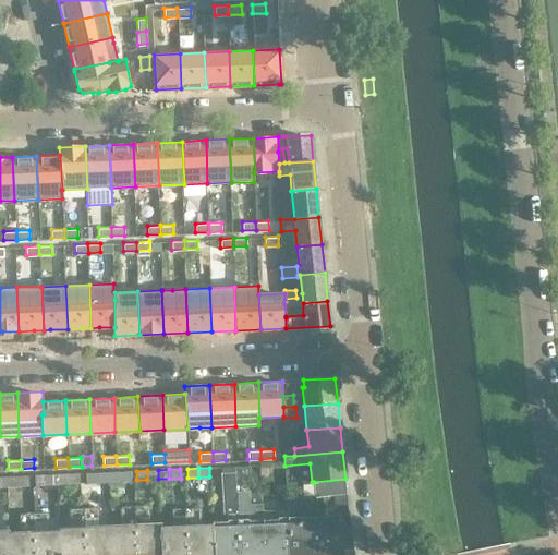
[(158,479),(158,470),(147,470),(147,480),(158,479)]
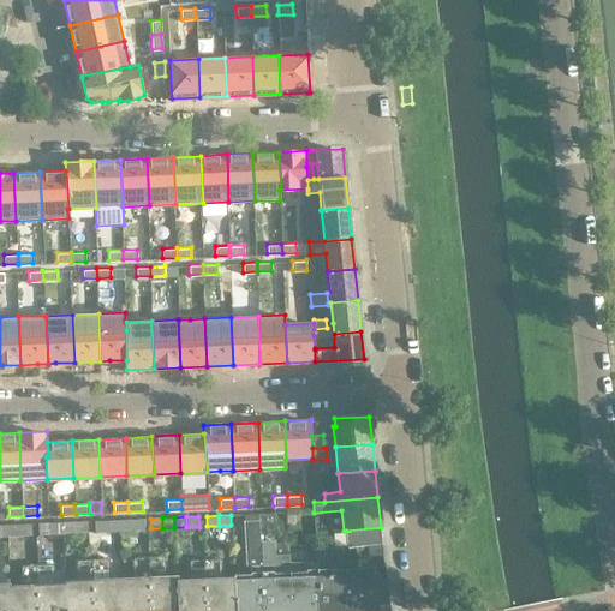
[(131,529),(131,519),(119,520),(119,529),(131,529)]
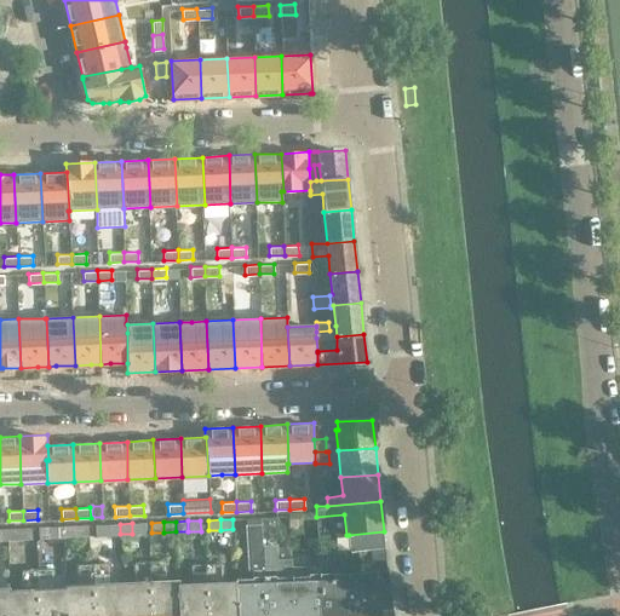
[(144,533),(144,523),(132,523),(132,534),(144,533)]
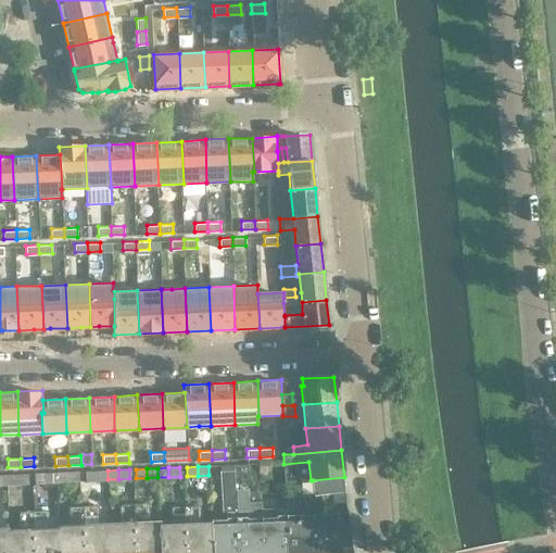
[(213,525),(212,525),(213,552),(238,552),(237,492),(236,469),(220,470),(222,511),(227,512),(227,520),(213,520),(213,525)]
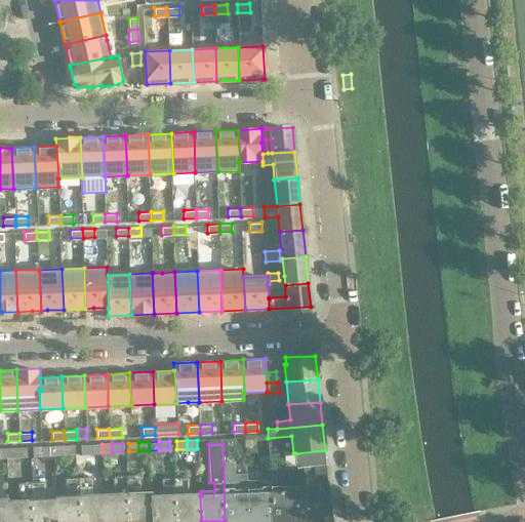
[(91,453),(91,444),(81,444),(81,453),(91,453)]
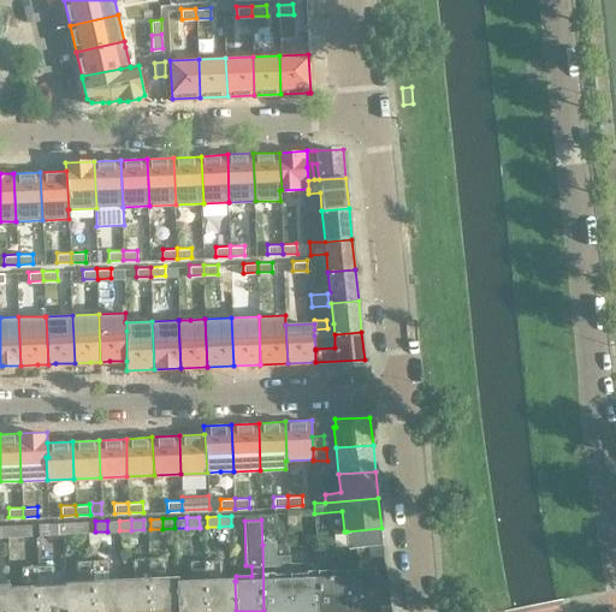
[(119,530),(119,521),(107,521),(107,532),(119,530)]
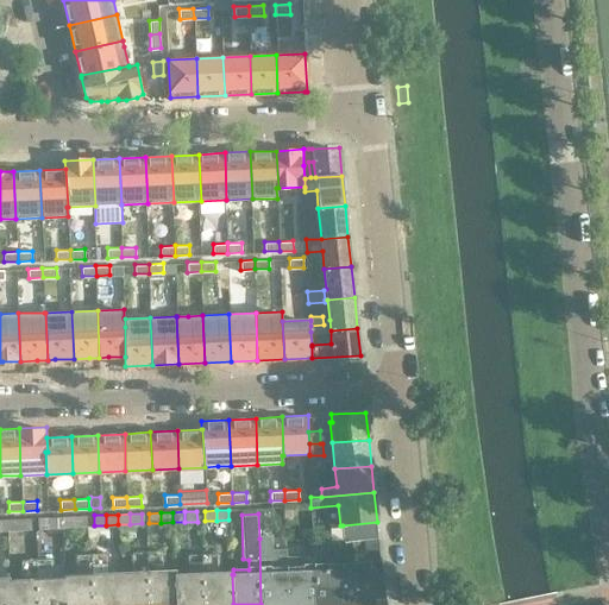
[(74,527),(74,516),(62,517),(62,527),(74,527)]
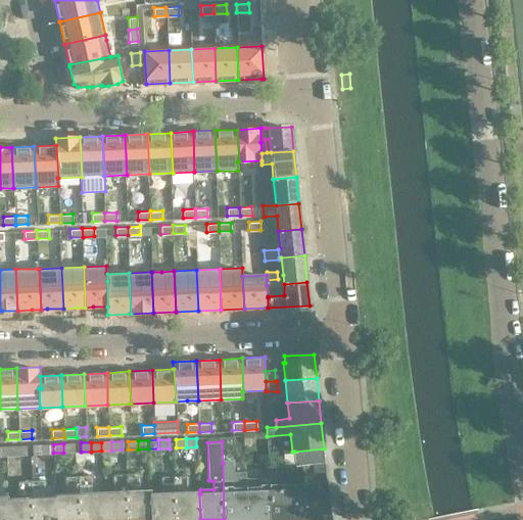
[(74,452),(74,443),(63,443),(63,453),(74,452)]
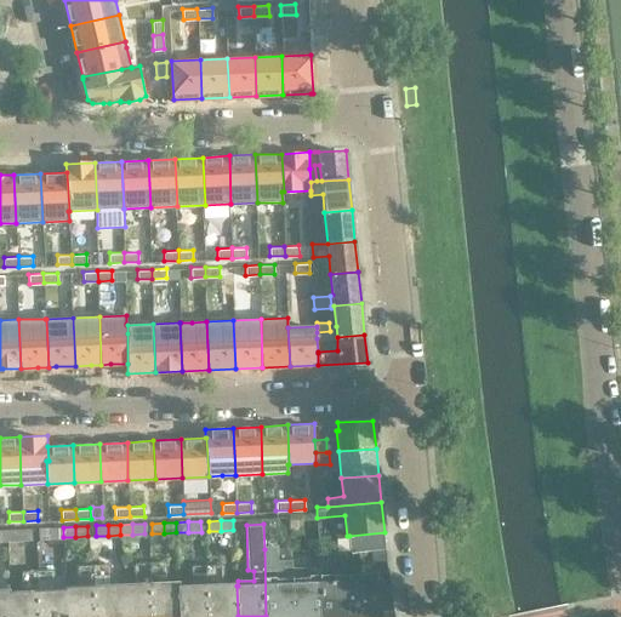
[(51,538),(51,527),(39,527),(39,538),(51,538)]
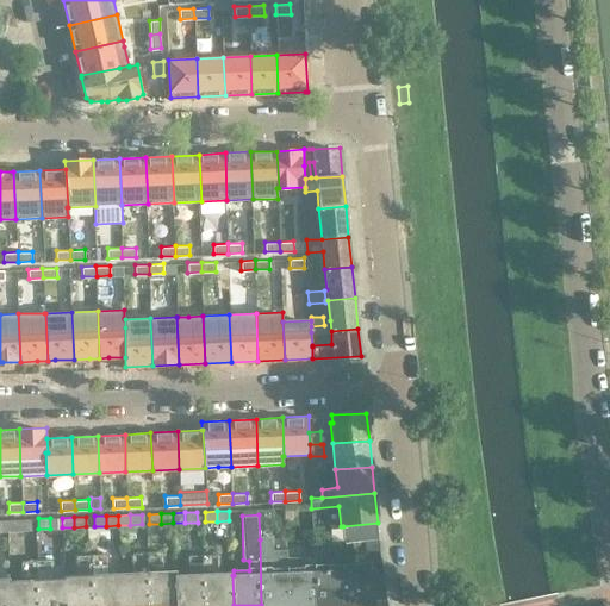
[(62,528),(62,518),(50,518),(50,529),(62,528)]
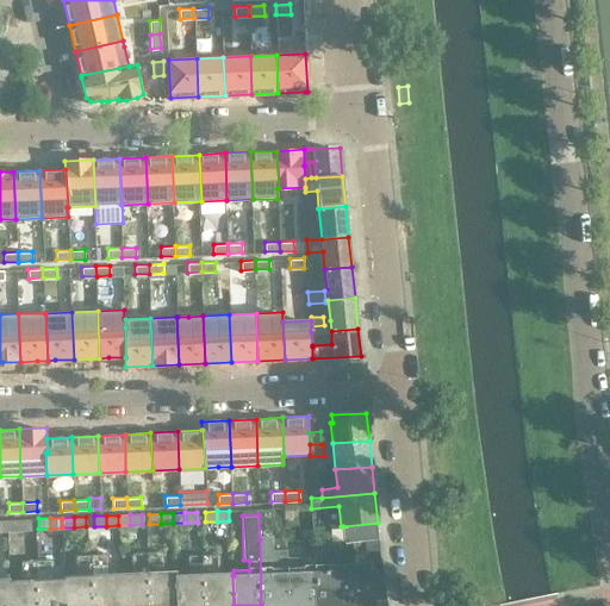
[(19,530),(19,519),(6,519),(7,530),(19,530)]
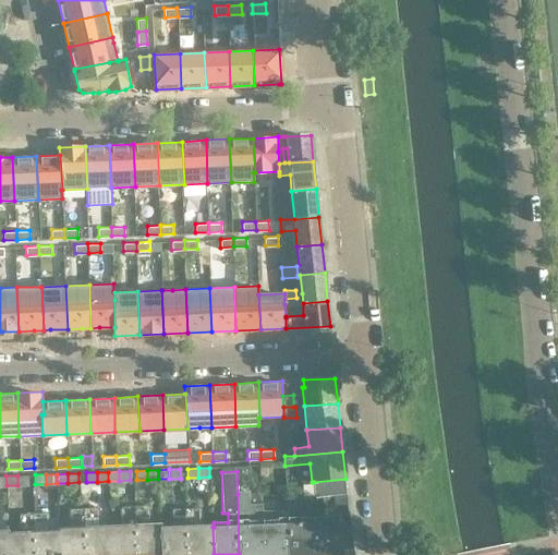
[(28,484),(28,475),(17,475),(17,485),(28,484)]
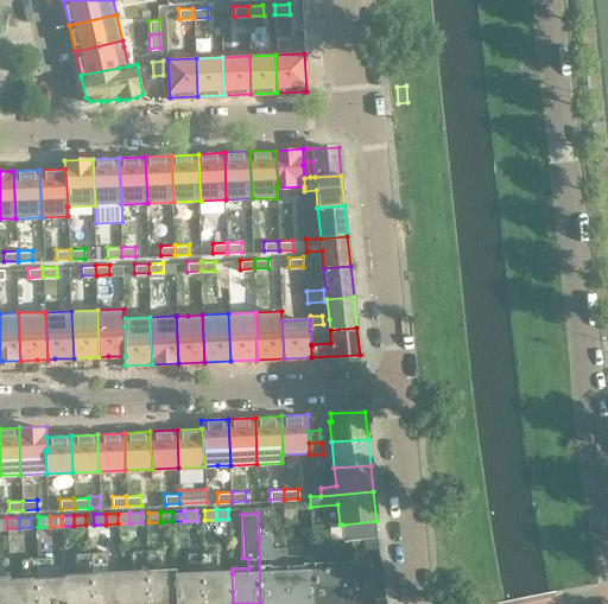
[(378,536),(377,521),(342,525),(343,540),(361,538),(378,536)]
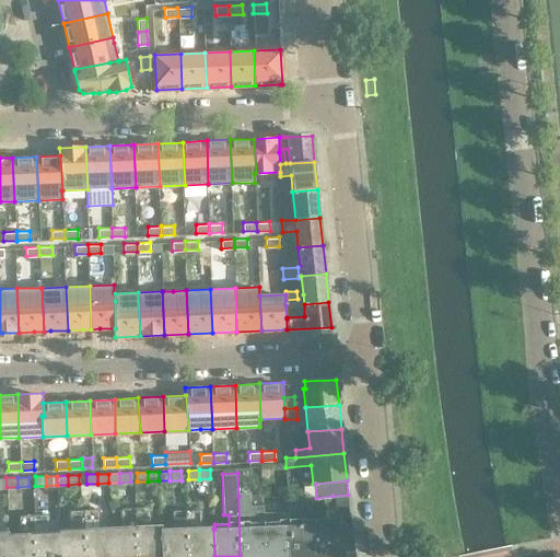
[(279,498),(288,497),(287,485),(278,486),(279,498)]
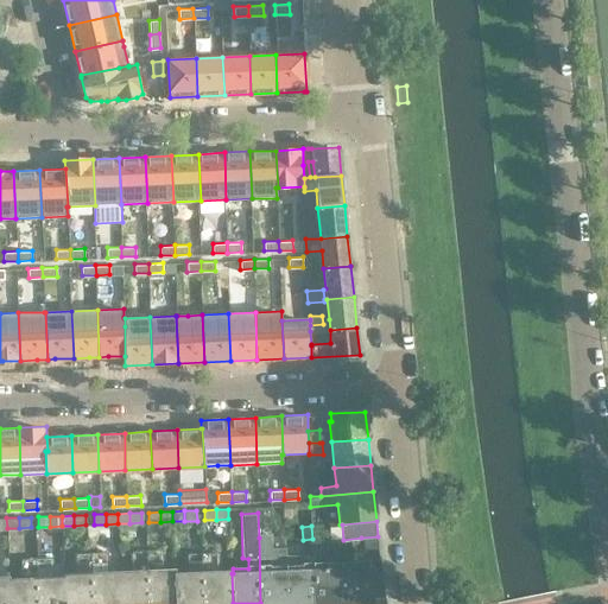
[(289,603),(287,566),(286,560),(286,554),(270,555),(268,538),(259,538),(260,603),(289,603)]
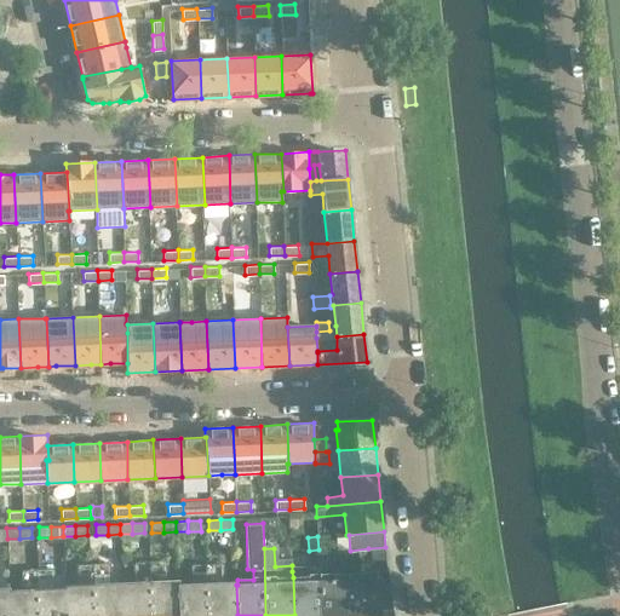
[(166,558),(150,559),(151,615),(179,615),(179,599),(178,599),(177,593),(179,593),(178,586),(181,586),(181,581),(167,581),(166,558)]
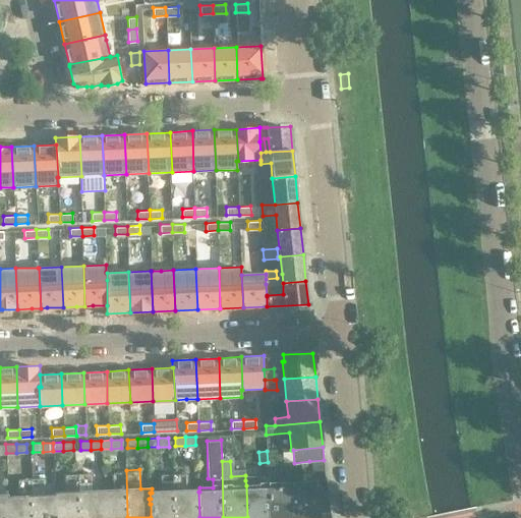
[(113,490),(103,491),(104,517),(127,517),(126,470),(111,471),(113,490)]
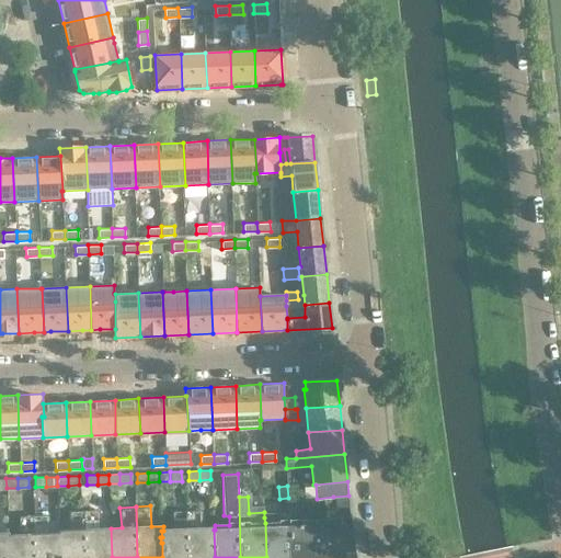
[(100,508),(84,509),(87,557),(112,557),(111,528),(101,528),(100,508)]
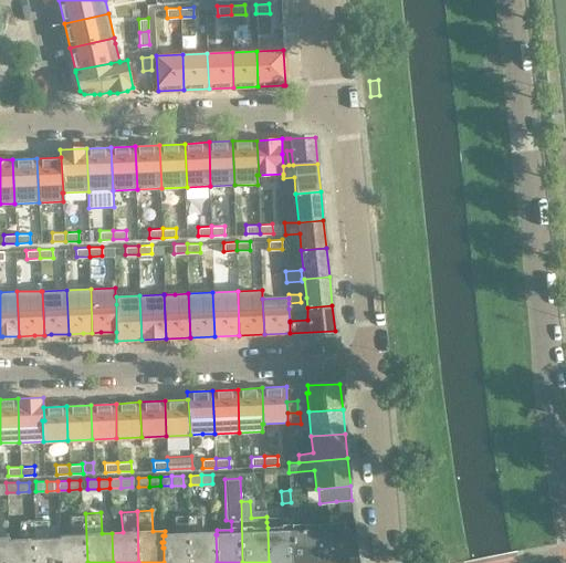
[(203,512),(188,513),(190,562),(217,562),(216,534),(216,532),(205,533),(203,512)]
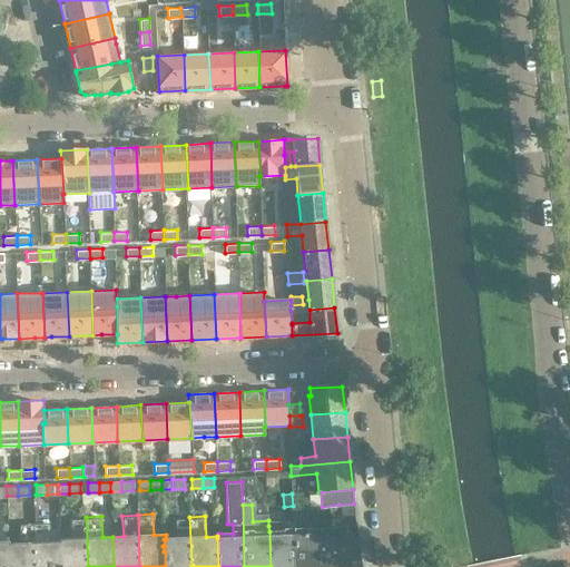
[(60,539),(60,541),(61,566),(88,566),(86,517),(70,518),(71,539),(60,539)]
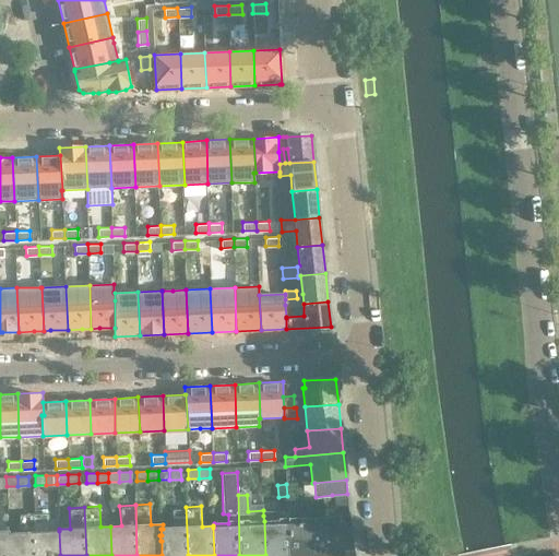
[(171,528),(163,529),(161,529),(162,535),(159,535),(161,541),(162,541),(162,555),(188,555),(186,507),(170,507),(171,528)]
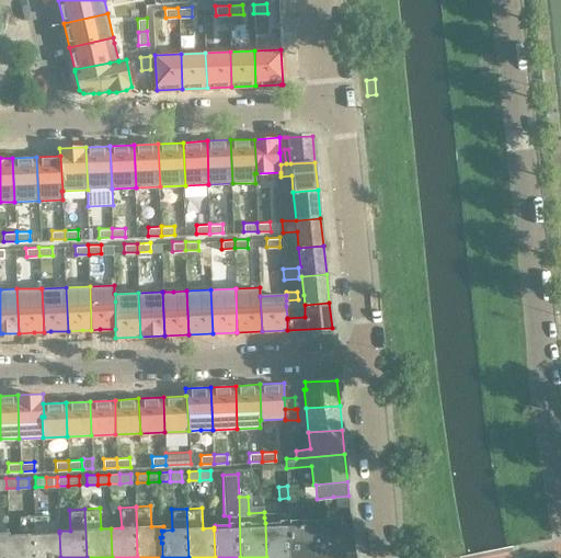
[(49,513),(33,514),(35,557),(60,557),(59,533),(49,534),(49,513)]
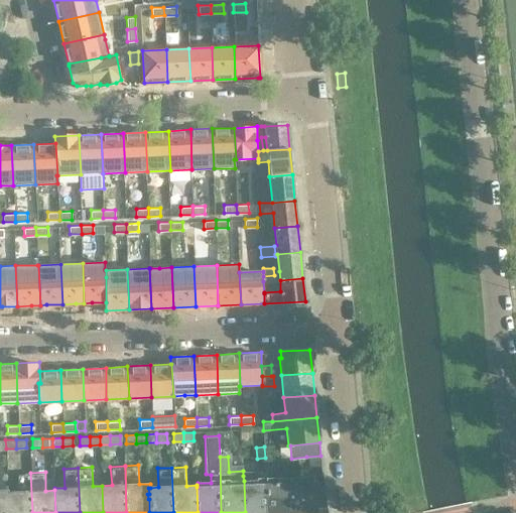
[(17,492),(9,492),(9,512),(32,512),(30,473),(17,473),(17,492)]
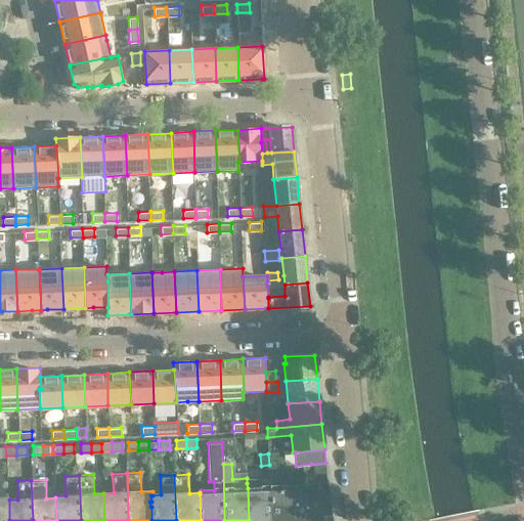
[(247,483),(248,488),(249,520),(272,520),(271,491),(270,486),(270,485),(261,485),(261,483),(247,483)]
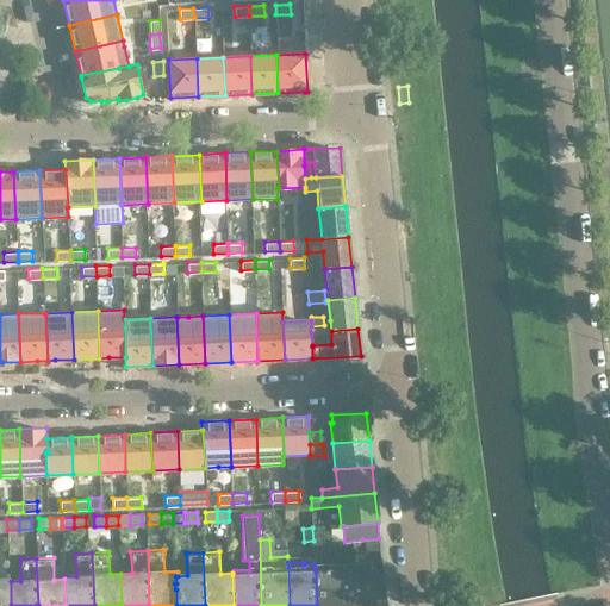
[(353,563),(354,570),(354,605),(385,605),(383,569),(383,574),(381,562),(353,563)]
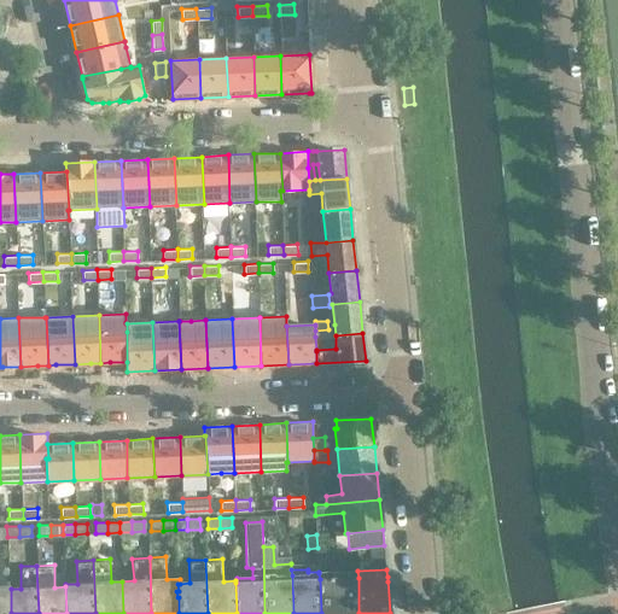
[(319,573),(320,579),(321,613),(359,613),(359,578),(357,572),(333,573),(333,572),(319,573)]
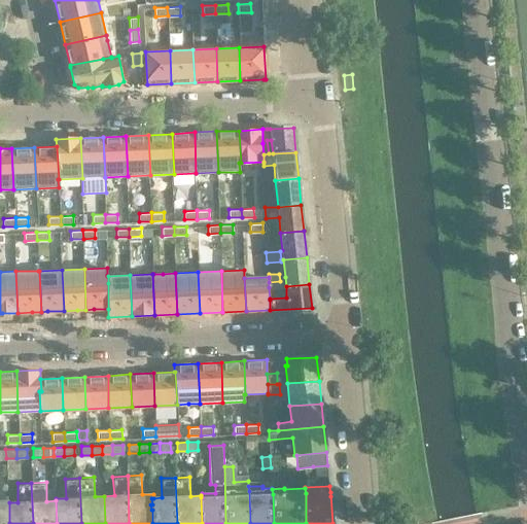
[(0,523),(9,523),(9,502),(9,500),(0,500),(0,523)]
